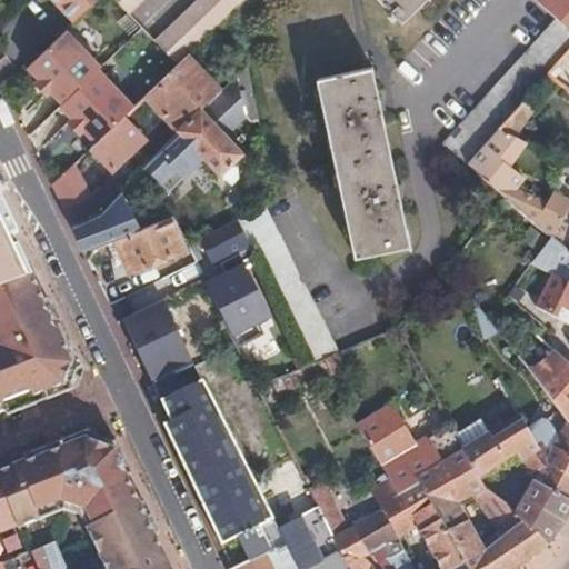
[(53,0),(73,21),(75,20),(85,11),(96,0),(53,0)]
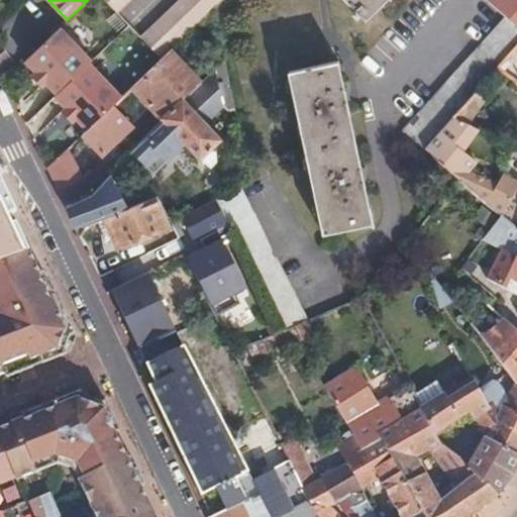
[(106,0),(115,9),(124,0),(106,0)]
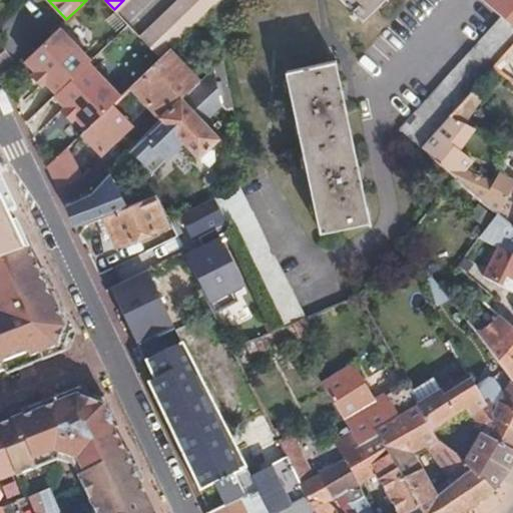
[(168,49),(208,10),(219,0),(176,0),(138,36),(159,58),(168,49)]
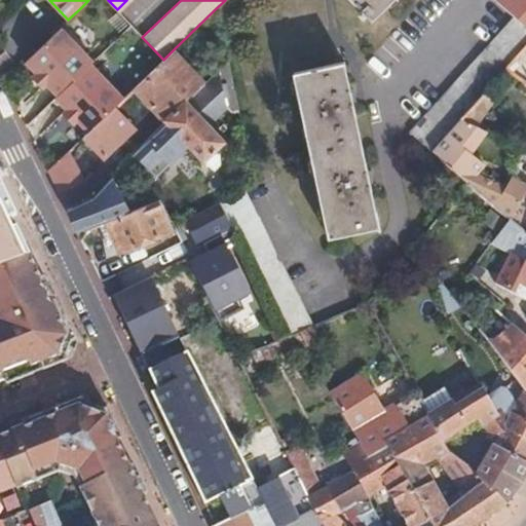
[(354,0),(371,16),(387,0),(354,0)]
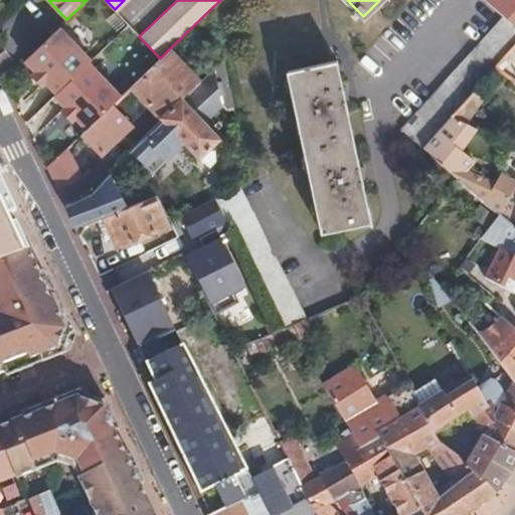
[(514,0),(481,0),(504,20),(514,29),(514,0)]
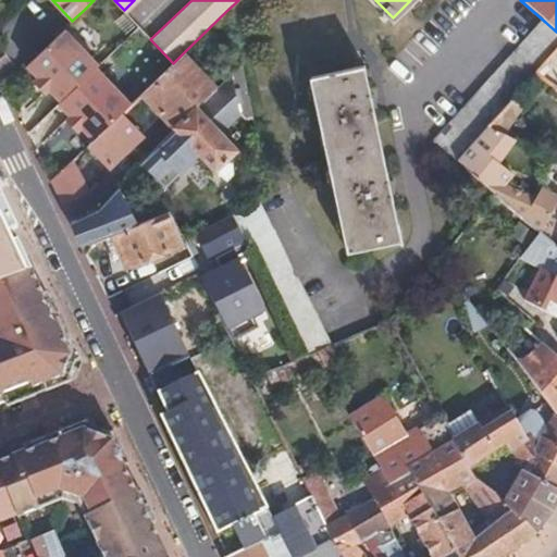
[(484,131),(534,76),(556,49),(556,32),(545,22),(435,141),(457,161),(467,150),(484,131)]
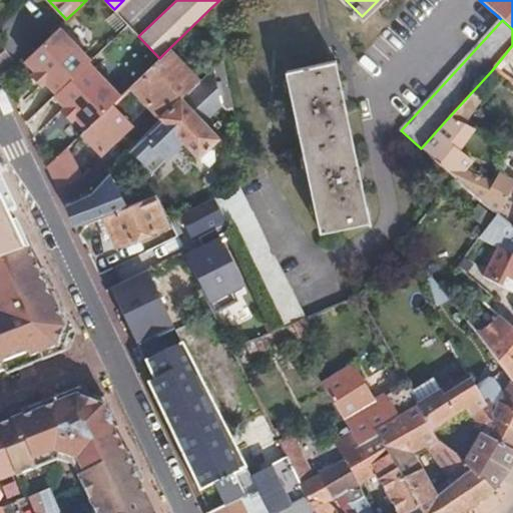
[(59,26),(25,58),(35,70),(31,73),(40,84),(45,80),(56,92),(88,62),(90,60),(59,26)]
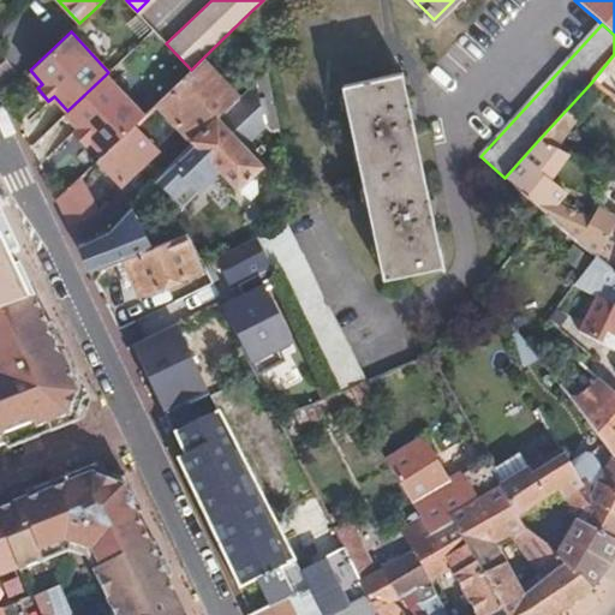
[(245,148),(213,113),(233,93),(202,59),(191,70),(156,103),(178,125),(197,144),(224,173),(237,186),(260,166),(245,148)]
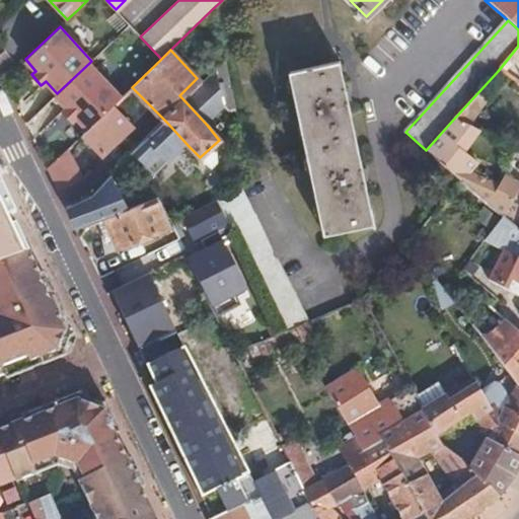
[(341,62),(289,72),(322,235),(373,225),(365,182),(370,181),(367,166),(362,167),(348,101),(353,100),(350,86),(346,87),(341,62)]
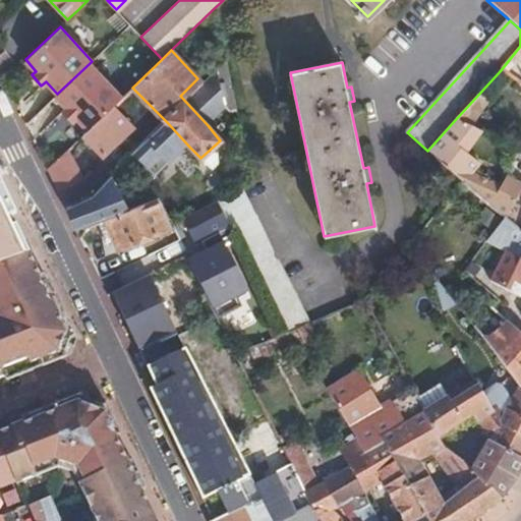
[(121,98),(90,63),(57,94),(55,96),(66,108),(61,111),(71,122),(76,118),(87,130),(107,111),(121,98)]
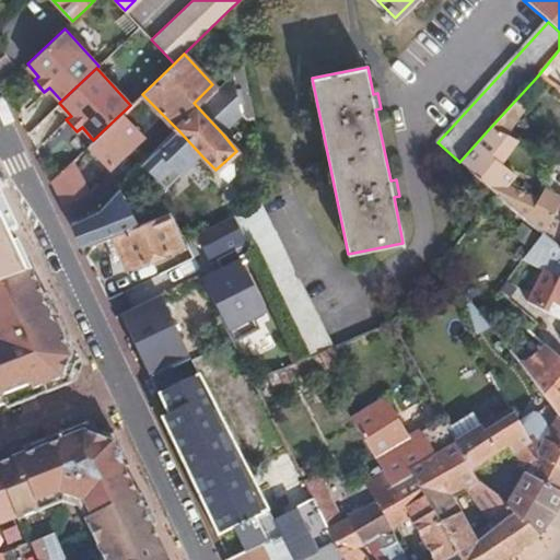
[(194,103),(223,135),(243,116),(230,68),(212,84),(194,103)]
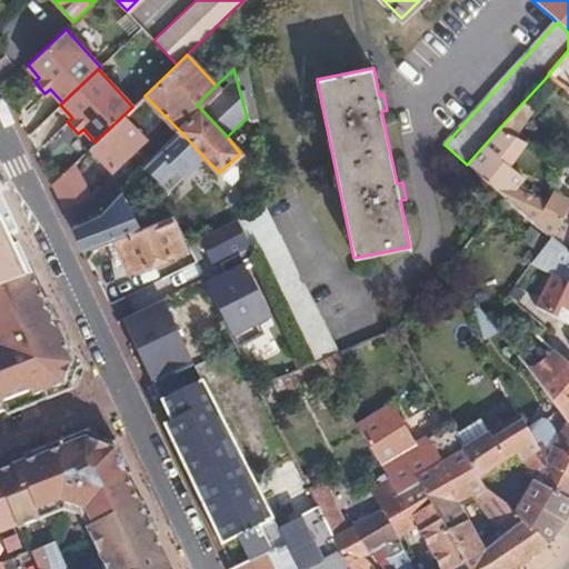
[(547,157),(566,125),(545,115),(563,90),(546,78),(495,133),(542,156),(547,157)]
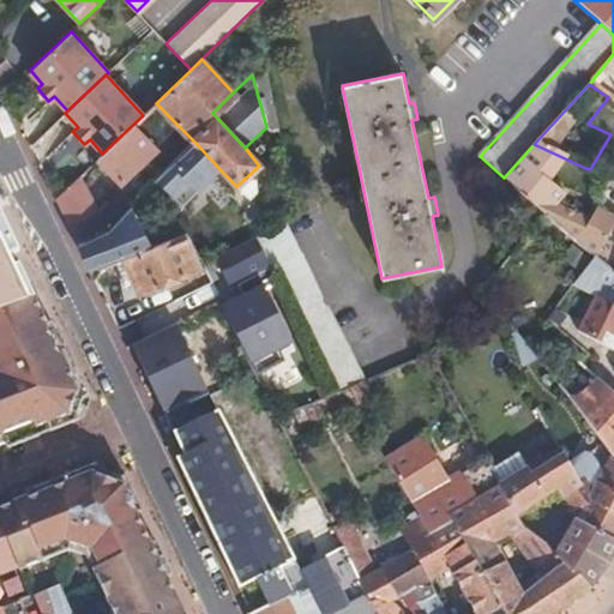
[(148,154),(178,125),(156,103),(143,115),(126,131),(148,154)]
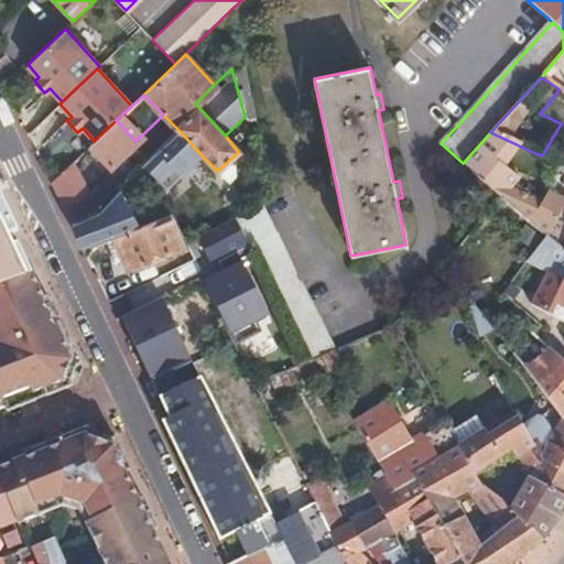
[(96,180),(136,141),(116,120),(94,141),(76,158),(96,180)]
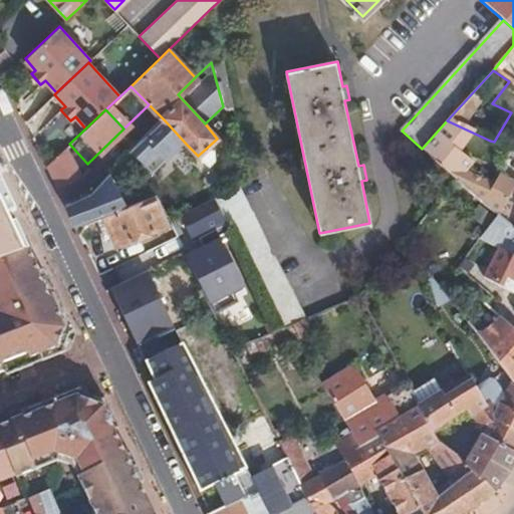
[(187,145),(165,120),(130,153),(152,177),(187,145)]
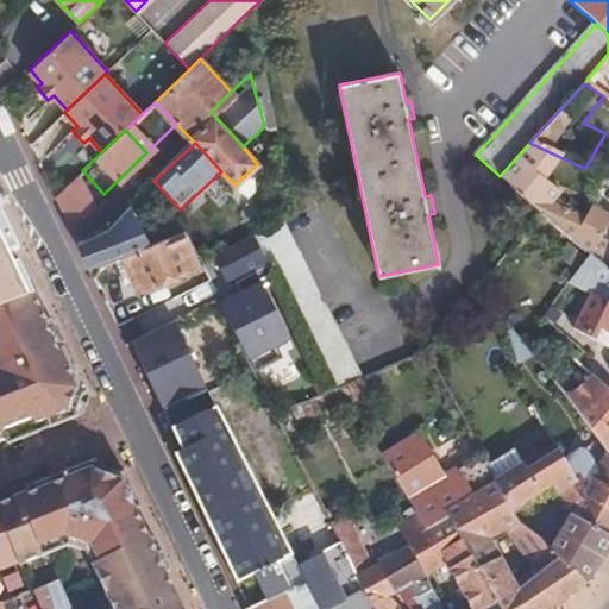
[(564,193),(581,167),(529,143),(510,164),(562,194),(564,193)]
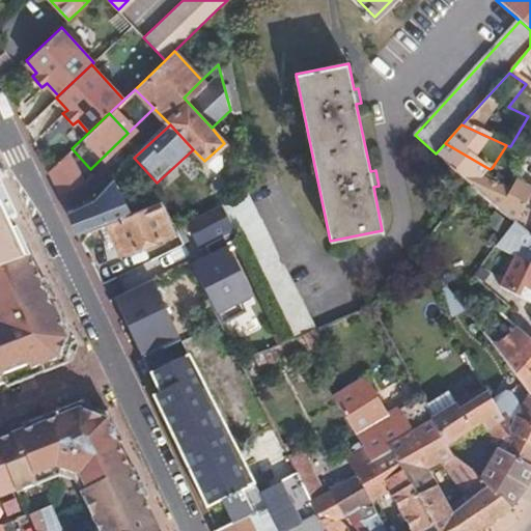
[(473,187),(490,169),(445,143),(436,154),(473,187)]
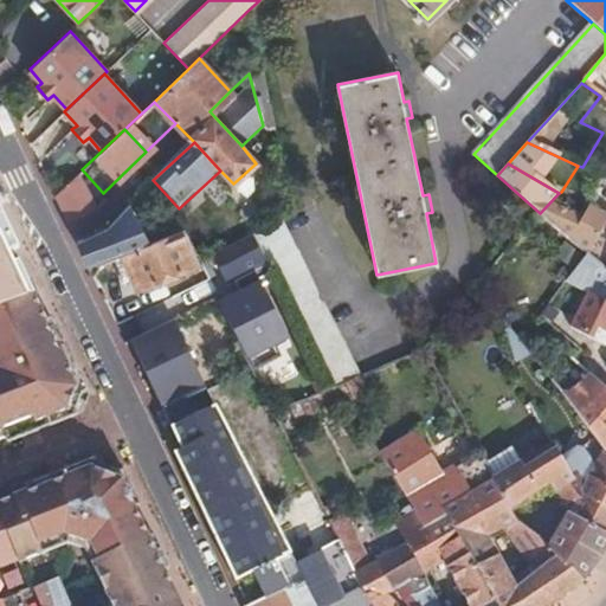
[(92,210),(76,175),(52,195),(65,221),(92,210)]
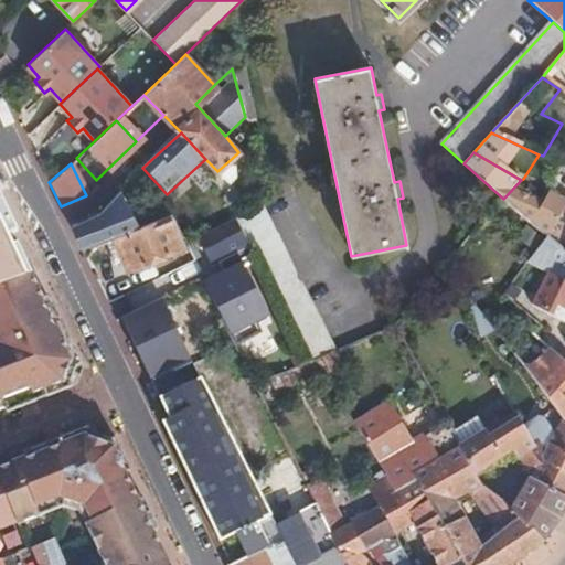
[(528,223),(550,194),(523,179),(521,180),(503,199),(501,202),(528,223)]
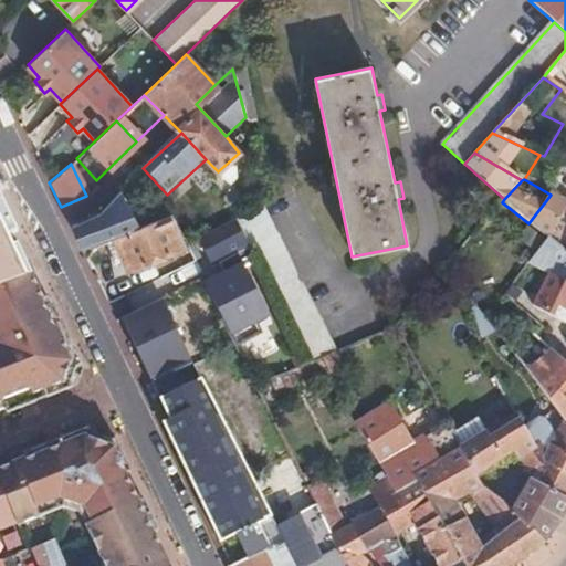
[(112,239),(138,228),(122,188),(63,212),(80,252),(112,239)]
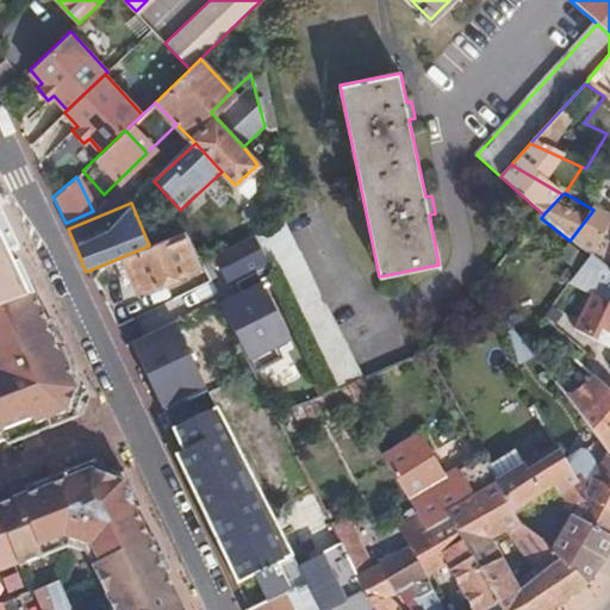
[(609,219),(604,217),(593,210),(570,241),(591,259),(609,274),(609,219)]
